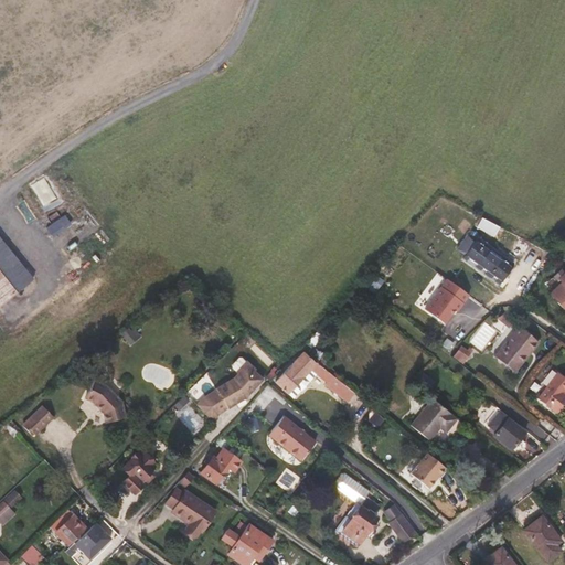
[(52,236),(77,219),(71,210),(45,226),(52,236)]
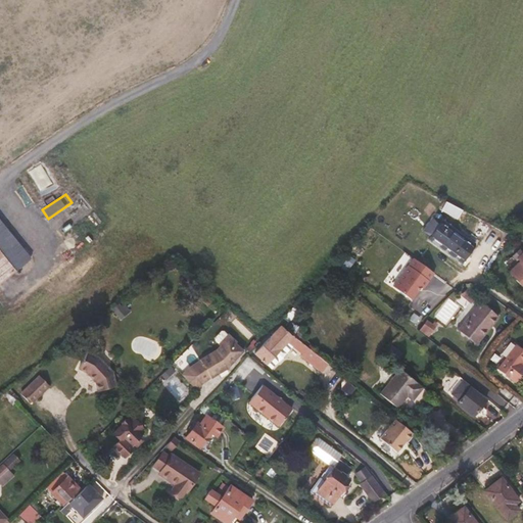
[(460,219),(465,211),(444,199),(440,206),(460,219)]
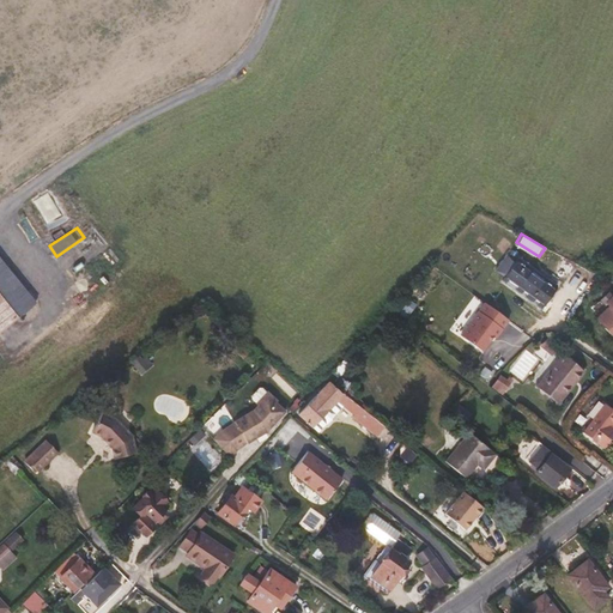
[(521,256),(513,250),(509,256),(507,255),(495,272),(504,279),(502,281),(540,309),(556,287),(519,260),(521,256)]
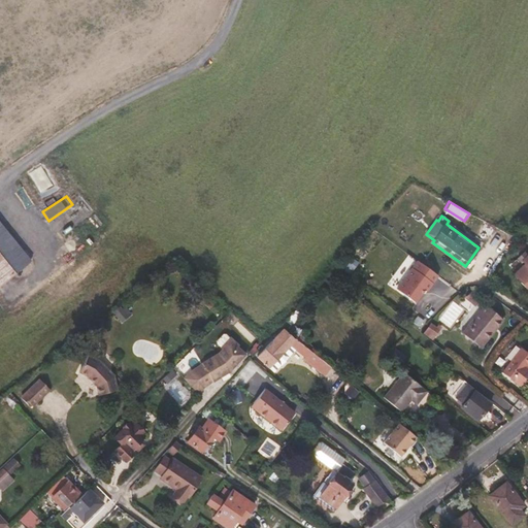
[(527,260),(524,264),(513,274),(527,290),(527,260)]
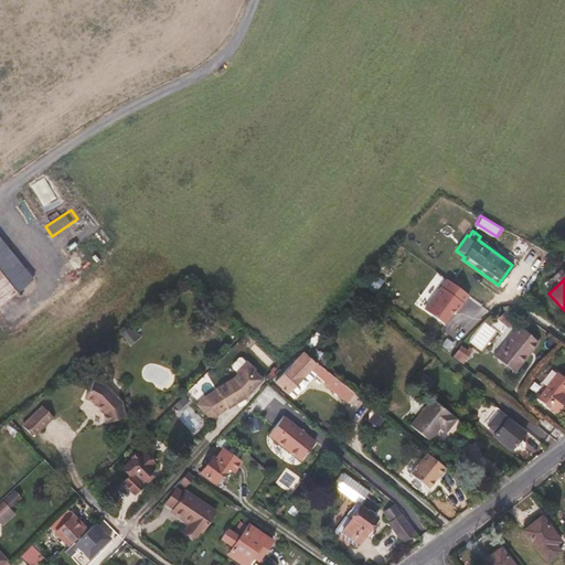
[(468,296),(447,279),(425,308),(446,324),(468,296)]
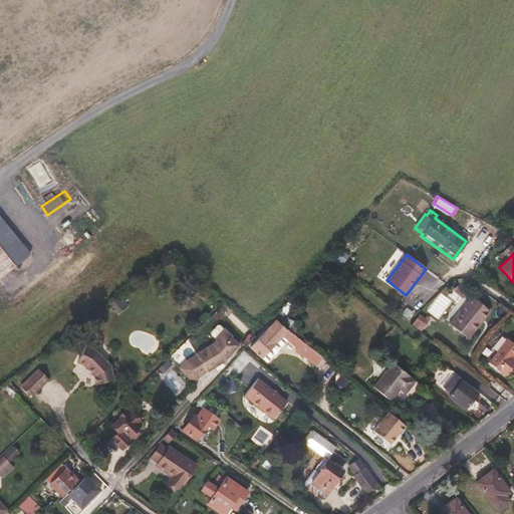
[(329,274),(320,266),(314,273),(323,280),(329,274)]
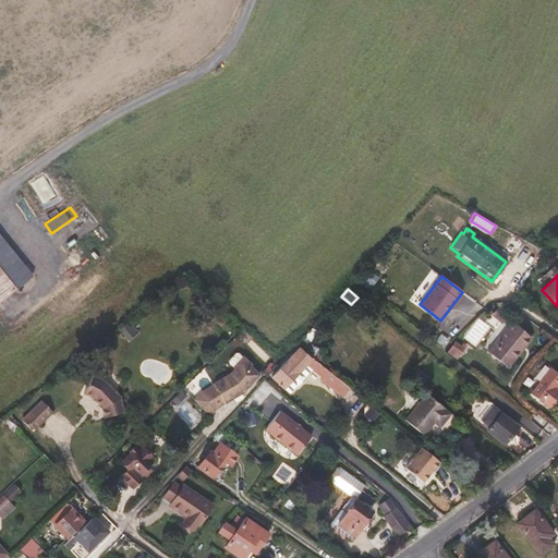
[(529,338),(508,324),(486,354),(507,367),(529,338)]
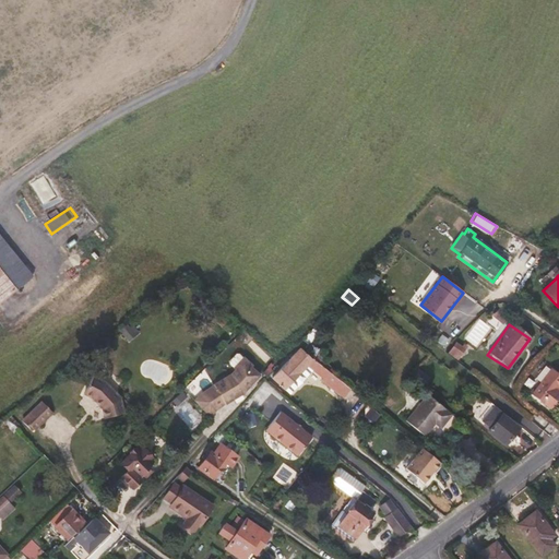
[(320,354),(310,345),(305,353),(311,358),(313,360),(320,354)]
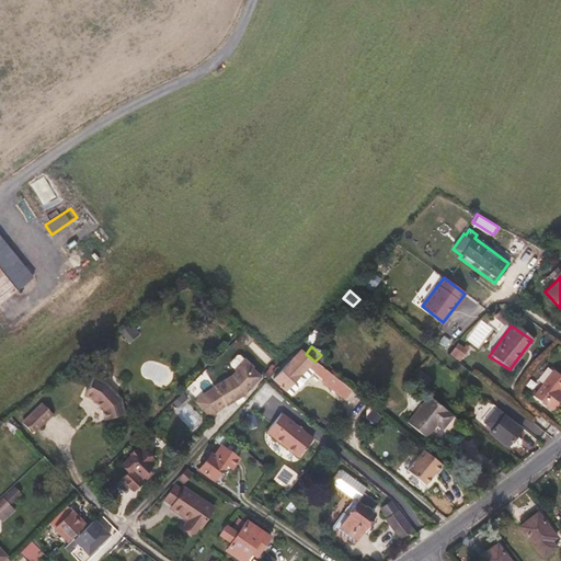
[(307,366),(311,362),(299,350),(271,381),(289,397),(297,389),(312,370),(307,366)]
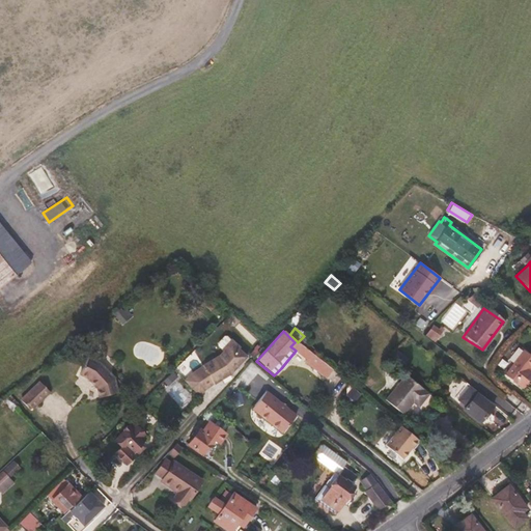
[(239,348),(230,340),(221,351),(222,352),(219,356),(202,366),(213,385),(230,374),(246,357),(238,350),(239,348)]
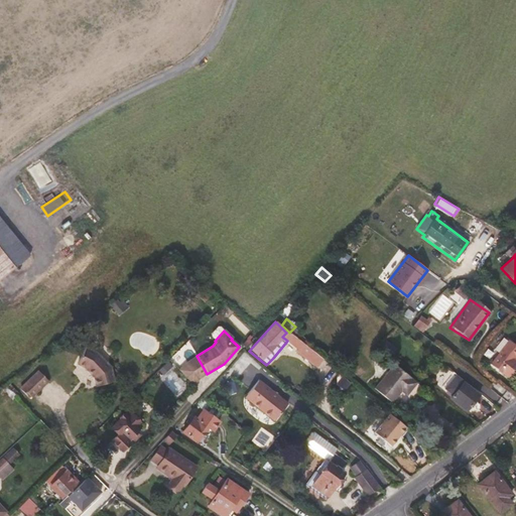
[(289,333),(287,331),(286,333),(282,337),(287,341),(292,335),(289,333)]
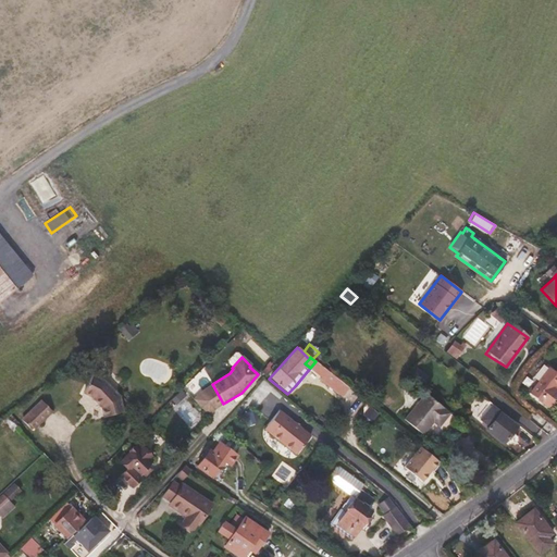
[(322,376),(326,371),(316,361),(310,368),(322,376)]
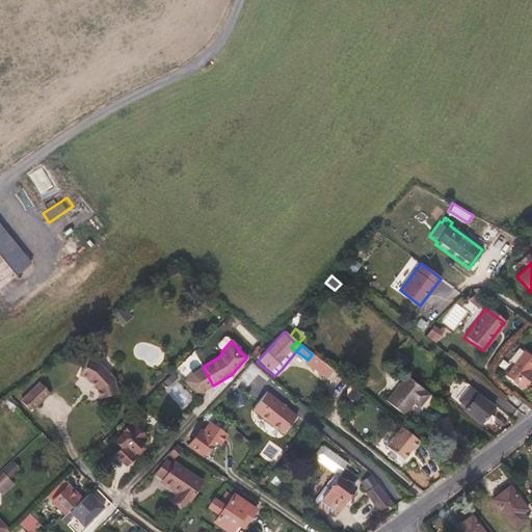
[(531,378),(531,356),(526,352),(507,376),(524,389),(531,378)]
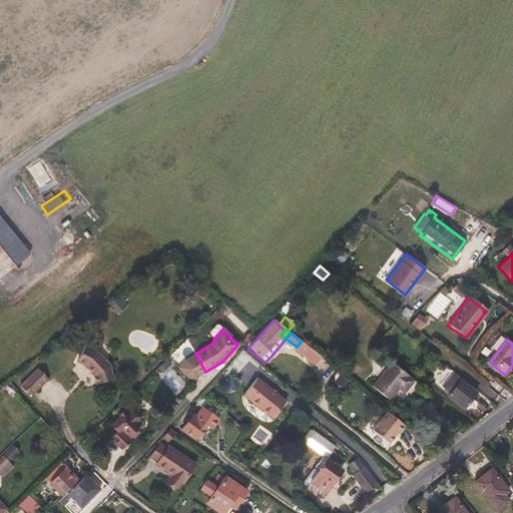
[(321,358),(301,342),(297,347),(295,350),(315,367),(321,358)]
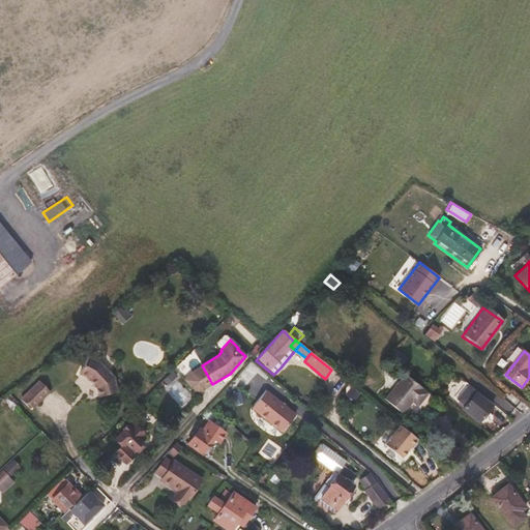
[(98,364),(86,359),(80,377),(87,380),(97,390),(100,399),(118,393),(112,378),(98,364)]
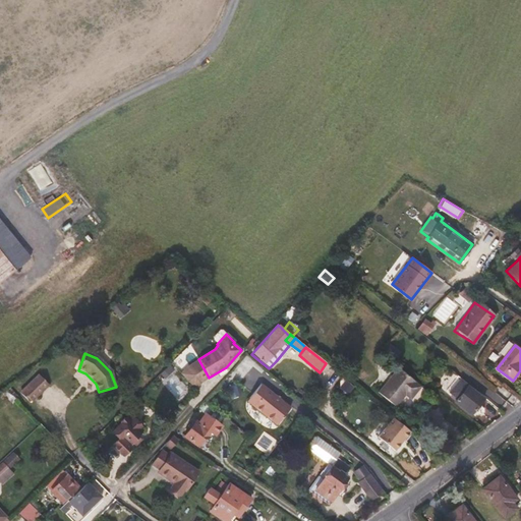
[(209,378),(198,359),(187,367),(200,383),(209,378)]
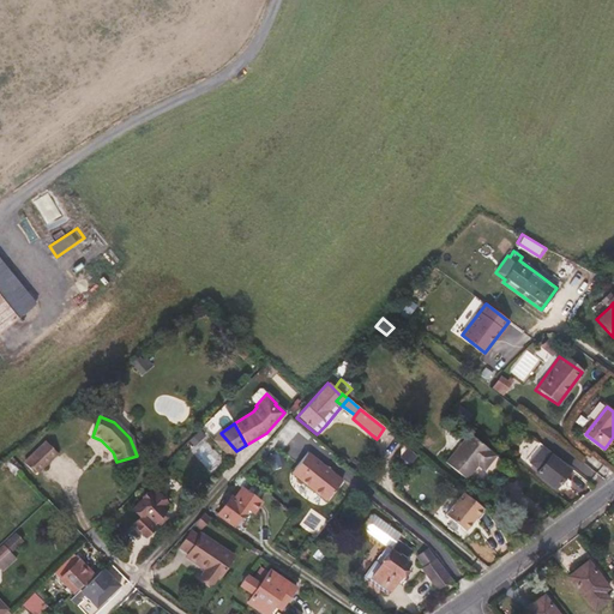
[(525,433),(522,429),(513,440),(510,438),(500,450),(507,456),(525,433)]
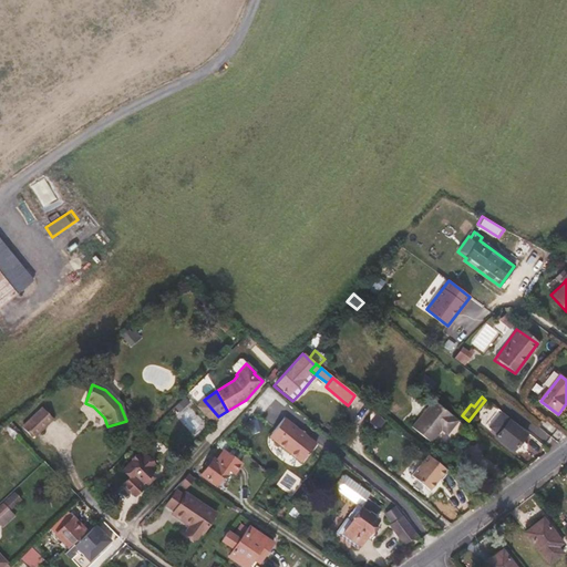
[(218,416),(204,400),(196,408),(210,424),(218,416)]
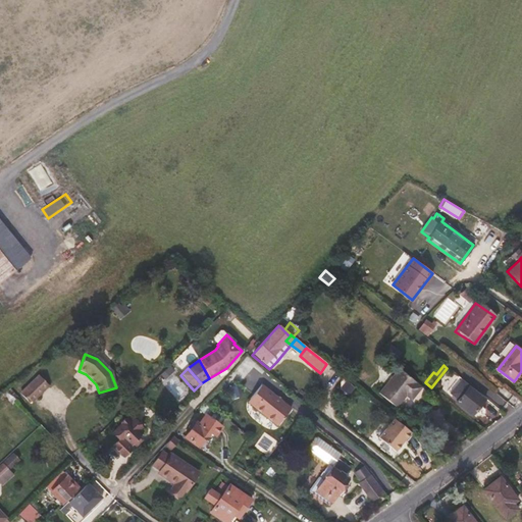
[(421,387),(398,368),(378,394),(396,408),(406,397),(411,401),(421,387)]
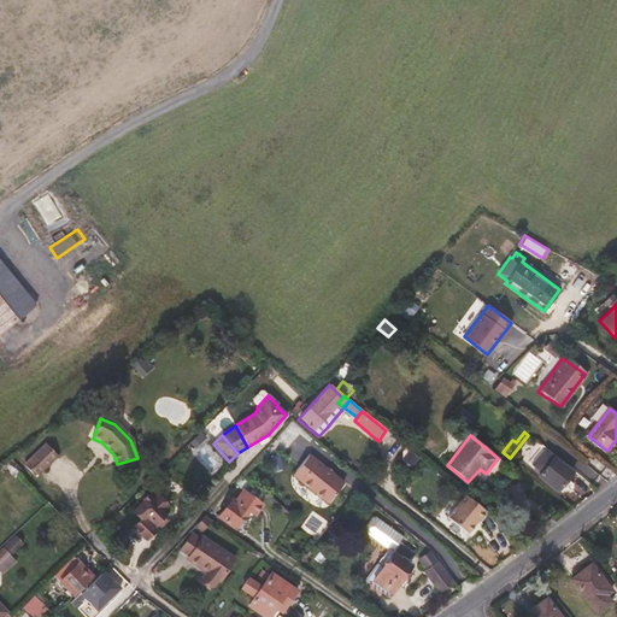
[(550,452),(528,435),(510,458),(523,469),(529,460),(522,454),(529,445),(536,451),(550,462),(538,476),(557,491),(569,476),(573,480),(576,475),(573,471),(571,472),(553,459),(554,457),(548,453),(550,452)]
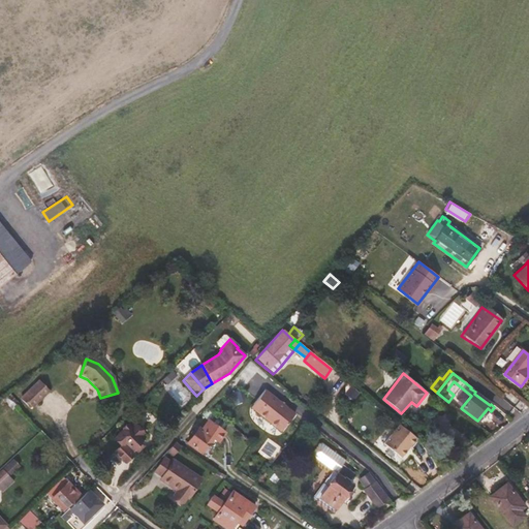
[(173,375),(164,387),(178,397),(186,384),(173,375)]
